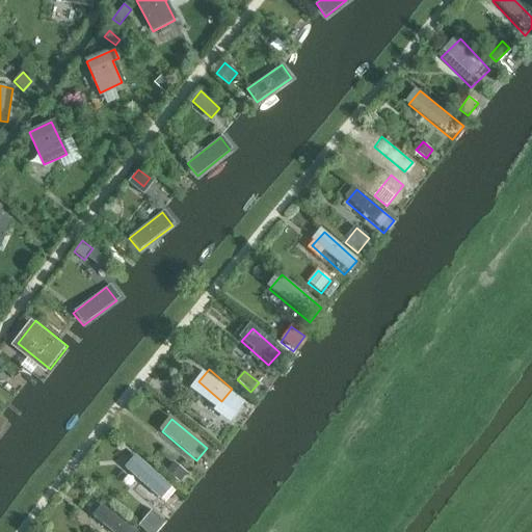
[(177,491),(139,456),(128,469),(165,504),(177,491)]
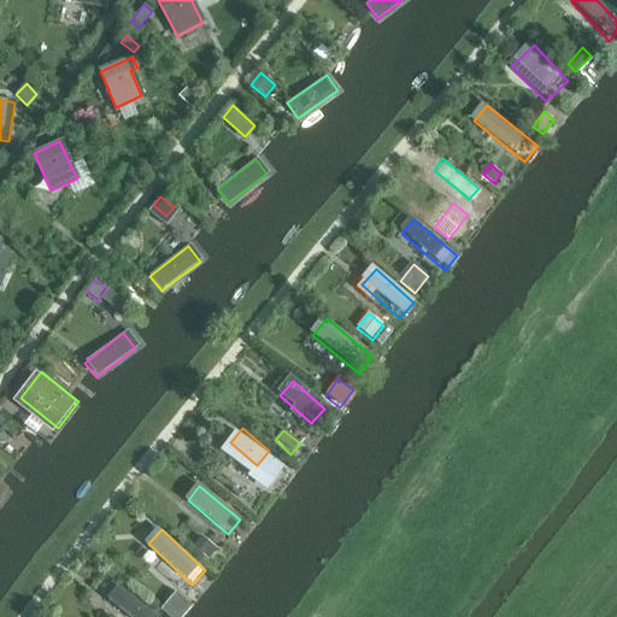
[(201,538),(194,547),(209,559),(217,550),(201,538)]
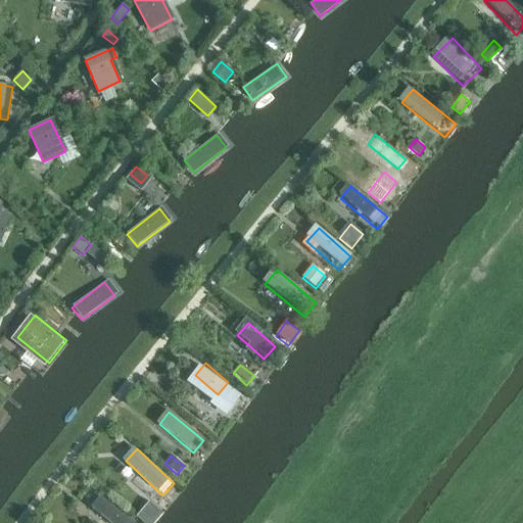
[(131,522),(103,498),(92,511),(106,522),(131,522)]
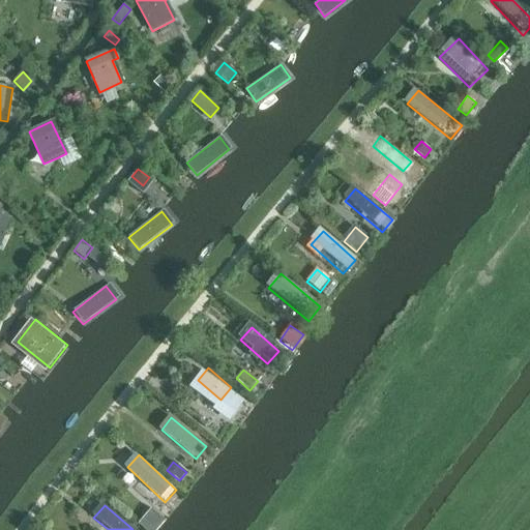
[(152,505),(144,514),(152,522),(160,512),(152,505)]
